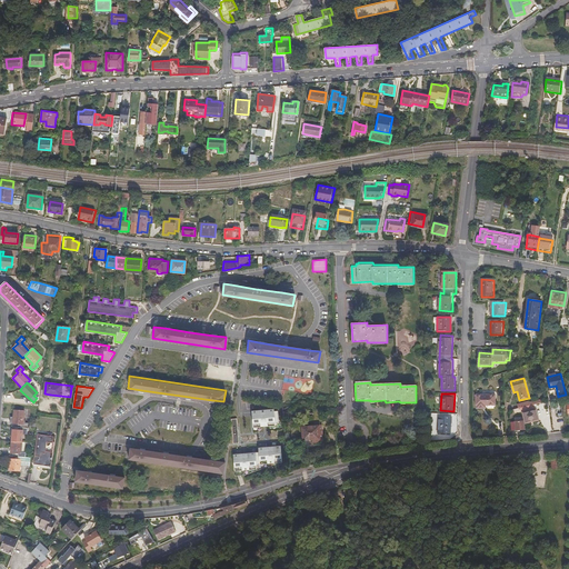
[(478,408),(482,409),(482,406),(487,405),(497,405),(497,395),(477,395),(477,405),(478,405),(478,408)]
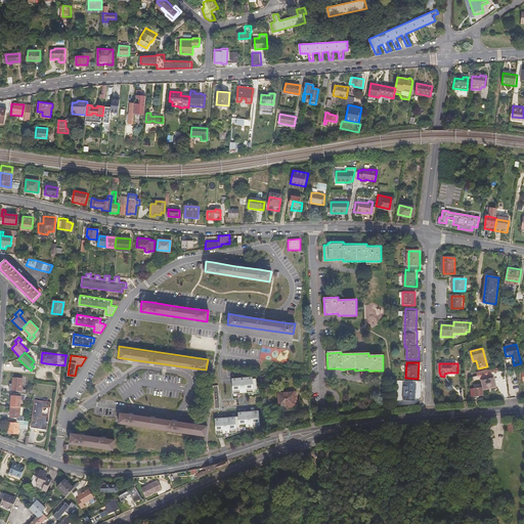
[(44,370),(37,369),(36,375),(36,378),(35,379),(48,381),(49,377),(43,376),(44,370)]
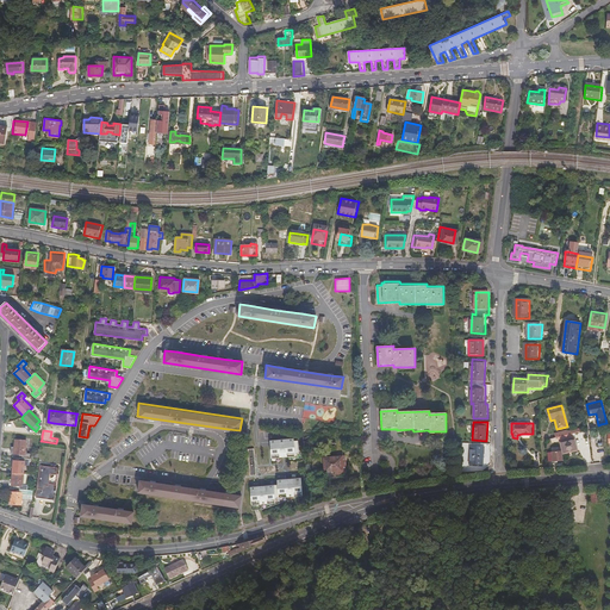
[(555,436),(551,437),(552,442),(561,440),(564,452),(578,448),(574,437),(573,439),(571,433),(555,436)]
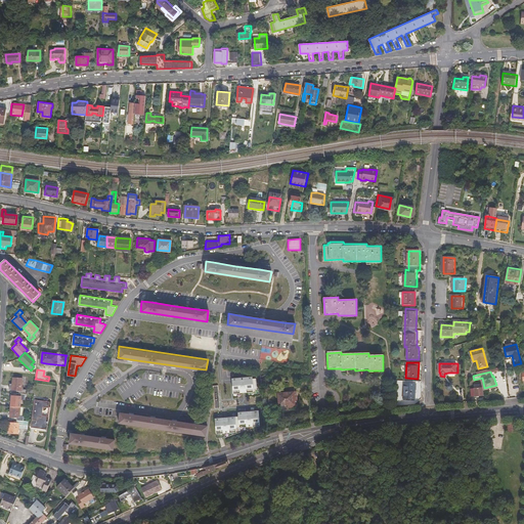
[(231,381),(232,393),(244,392),(253,391),(253,389),(256,389),(256,378),(252,378),(252,376),(231,378),(231,381)]
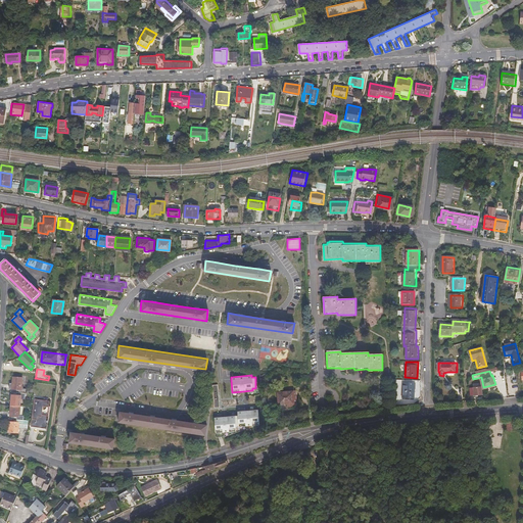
[(18,391),(18,393),(26,394),(26,389),(21,389),(22,379),(13,378),(12,385),(10,385),(9,390),(18,391)]
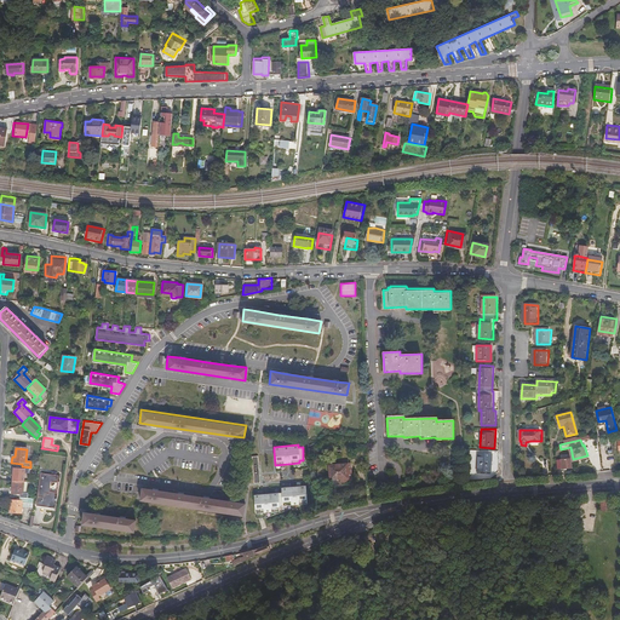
[(491,455),(477,454),(476,474),(491,474),(491,455)]
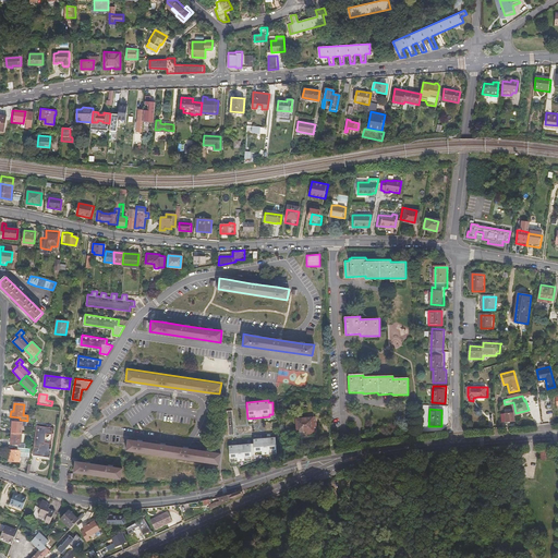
[(501,423),(516,421),(514,412),(500,413),(501,423)]
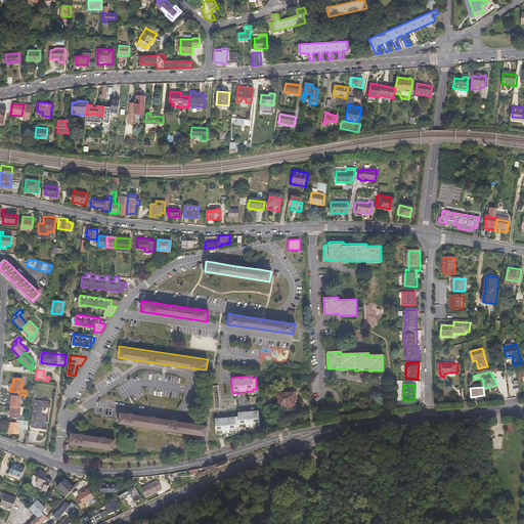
[(279,405),(285,405),(297,404),(296,393),(278,394),(279,405)]
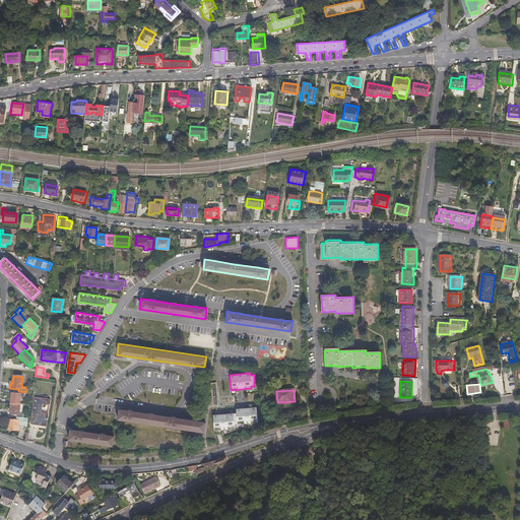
[(12,393),(11,404),(20,405),(21,395),(24,396),(25,392),(18,391),(18,393),(12,393)]
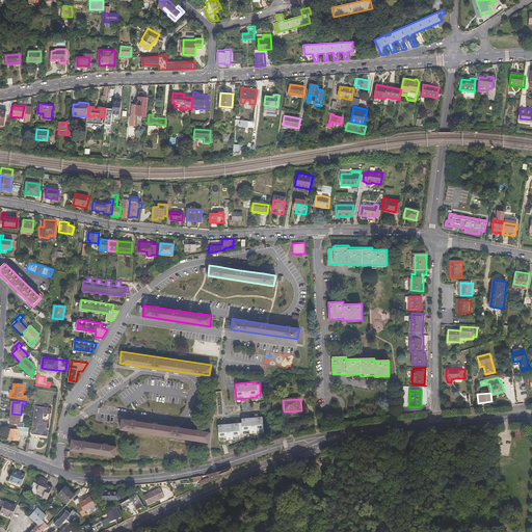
[(51,409),(36,407),(32,435),(48,437),(50,424),(43,423),(45,415),(50,415),(51,409)]
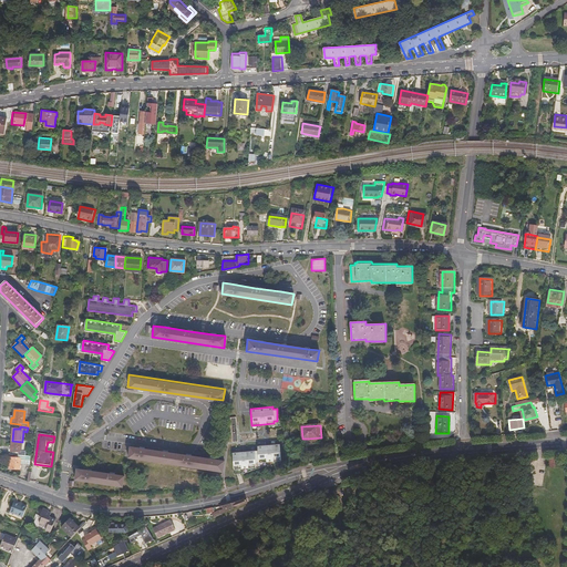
[(18,453),(18,455),(26,456),(26,452),(21,451),(22,442),(12,441),(11,449),(10,447),(10,452),(18,453)]
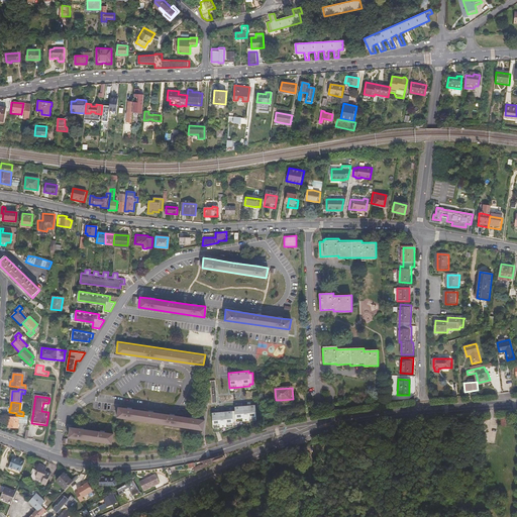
[(245,404),(234,405),(235,421),(256,419),(254,404),(245,404)]
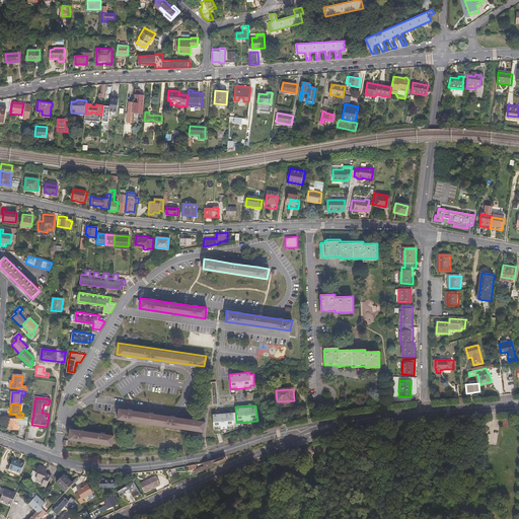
[(126,409),(119,408),(117,419),(205,432),(206,421),(197,420),(173,416),(146,412),(126,409)]
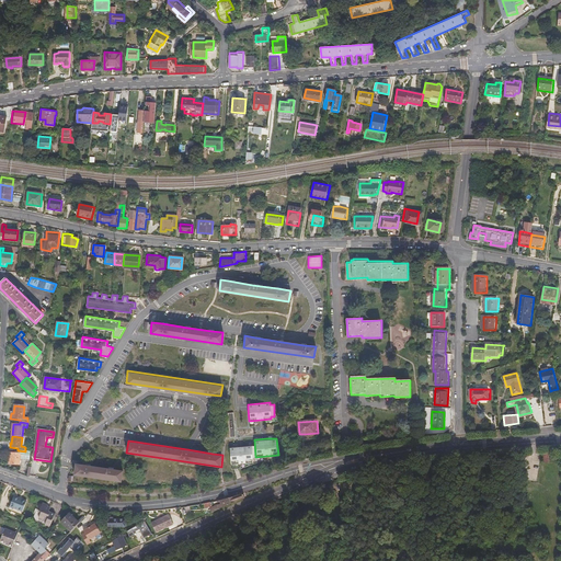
[(241,445),(229,446),(230,462),(255,461),(253,444),(241,445)]
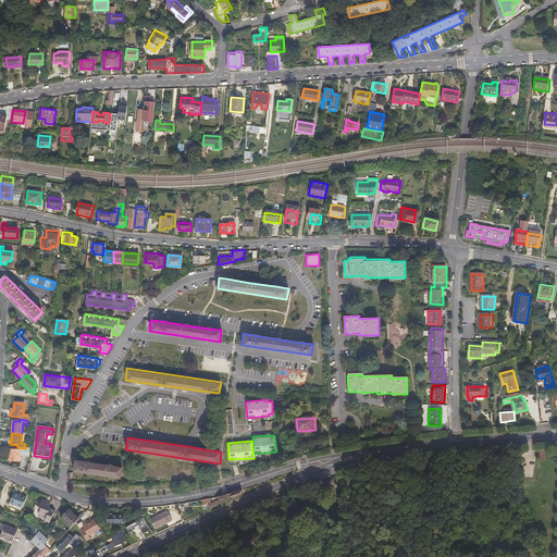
[(21,453),(31,453),(31,448),(25,448),(17,447),(17,449),(11,449),(10,461),(20,461),(21,453)]
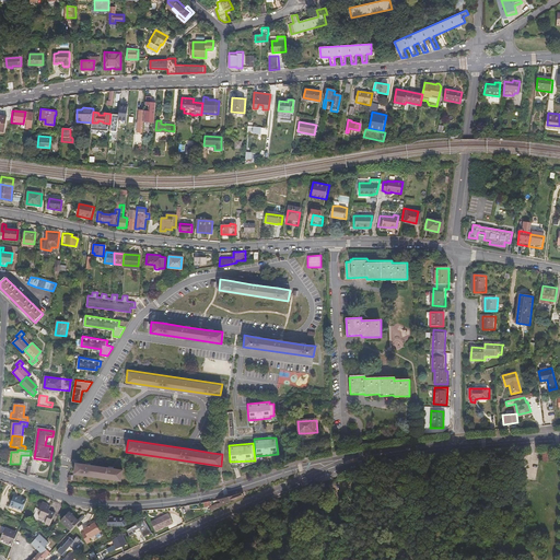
[(289,461),(296,458),(296,450),(288,450),(289,461)]
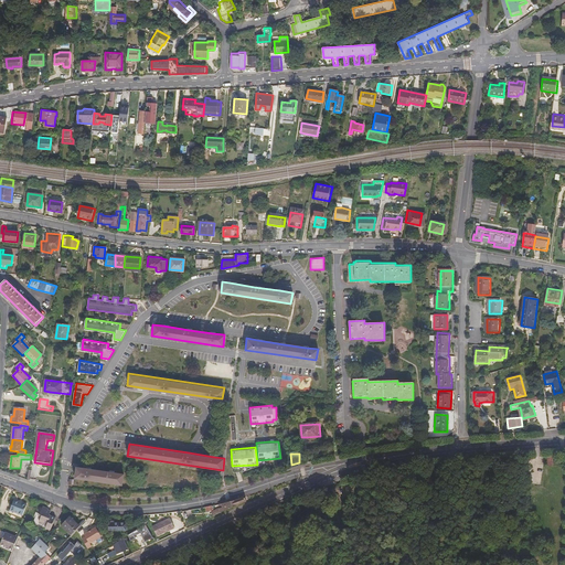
[(89,468),(78,466),(77,472),(76,478),(119,484),(124,484),(126,473),(114,471),(89,468)]
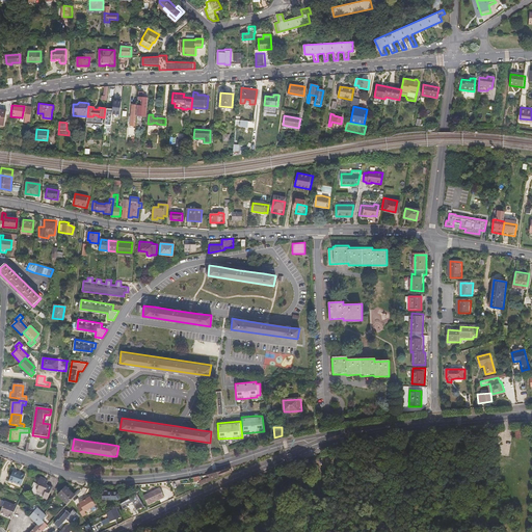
[(220,477),(233,472),(231,467),(228,468),(214,473),(209,474),(210,477),(208,477),(208,478),(201,481),(202,485),(220,477)]
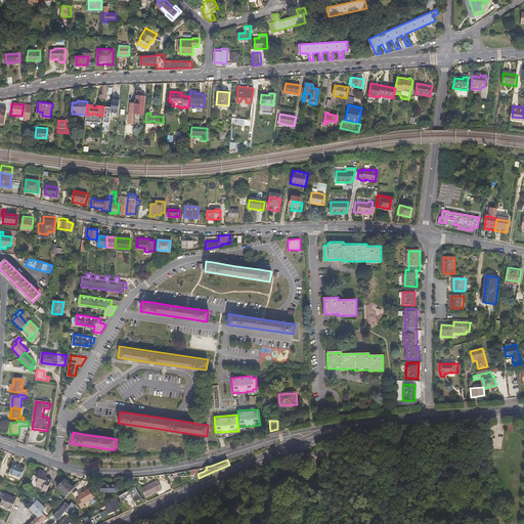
[(24,468),(12,463),(8,473),(20,477),(24,468)]
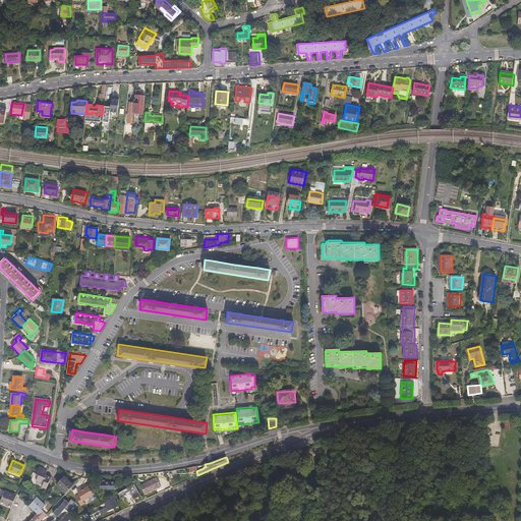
[(47,487),(52,475),(46,473),(47,471),(44,469),(45,468),(40,466),(37,472),(36,472),(33,479),(34,482),(47,487)]
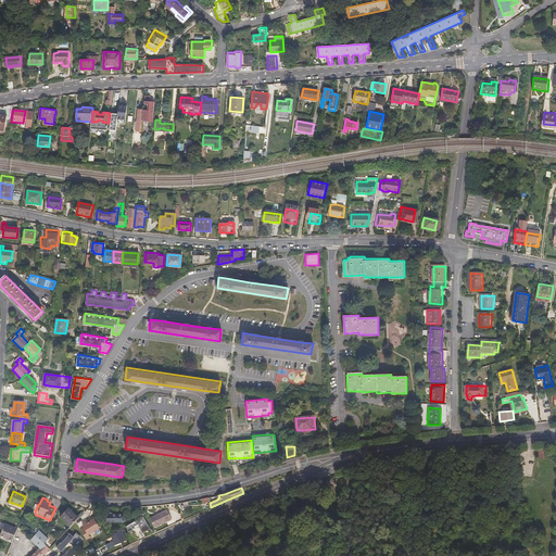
[(76,521),(80,517),(71,507),(63,516),(72,525),(76,521)]
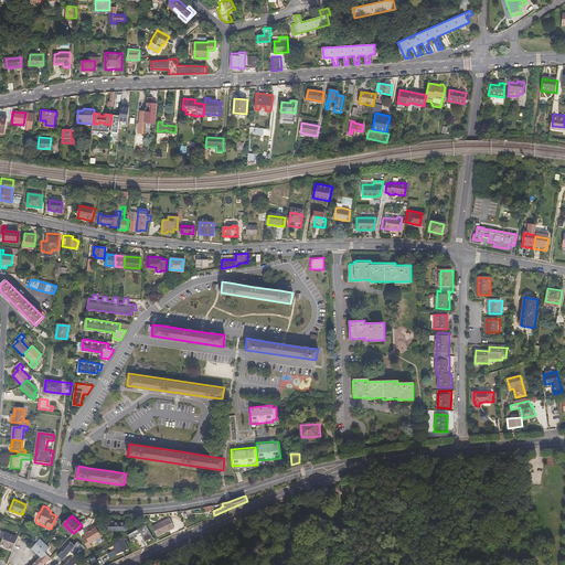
[(171,518),(153,525),(158,535),(176,528),(171,518)]
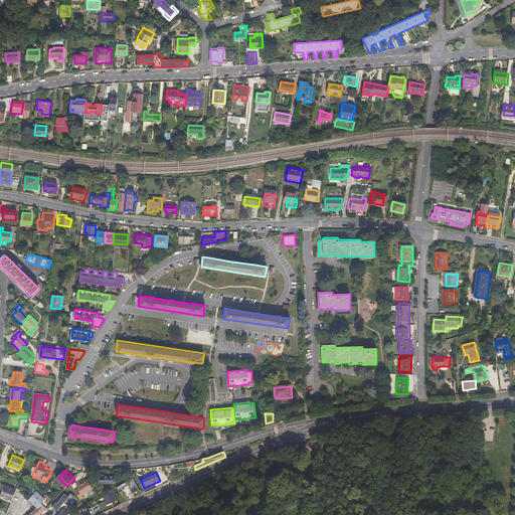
[(97,478),(100,484),(101,484),(101,485),(113,485),(114,485),(115,485),(116,484),(116,482),(116,478),(114,478),(102,478),(102,476),(100,476),(97,476),(97,478)]
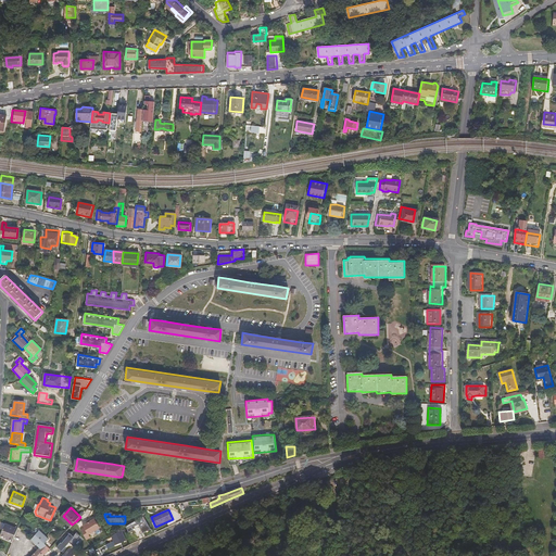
[(144,532),(152,529),(143,517),(127,525),(134,538),(138,535),(135,528),(141,525),(144,532)]
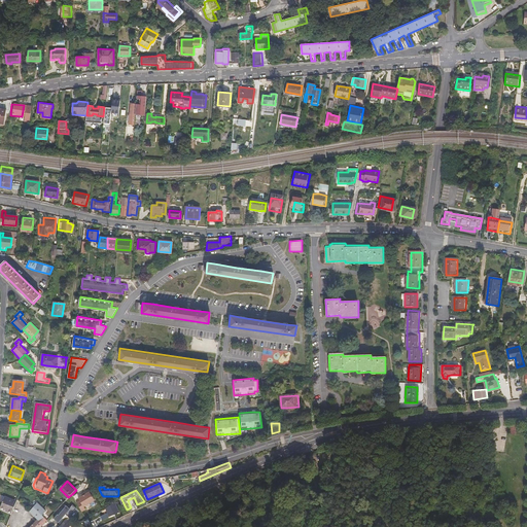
[(80,500),(76,502),(81,511),(85,508),(83,506),(95,500),(90,491),(85,494),(82,495),(78,498),(80,500)]
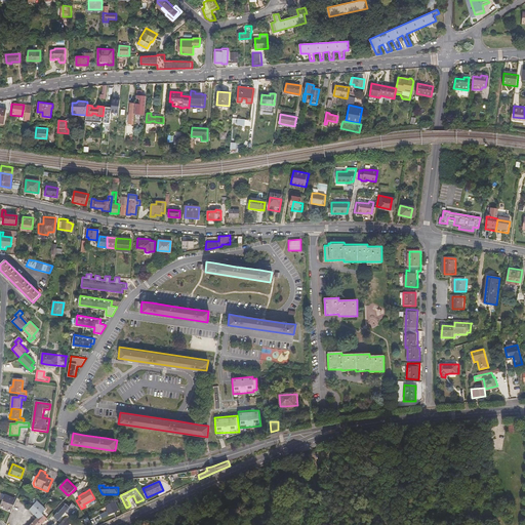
[(6,510),(12,512),(17,498),(4,494),(0,506),(5,508),(7,509),(6,510)]
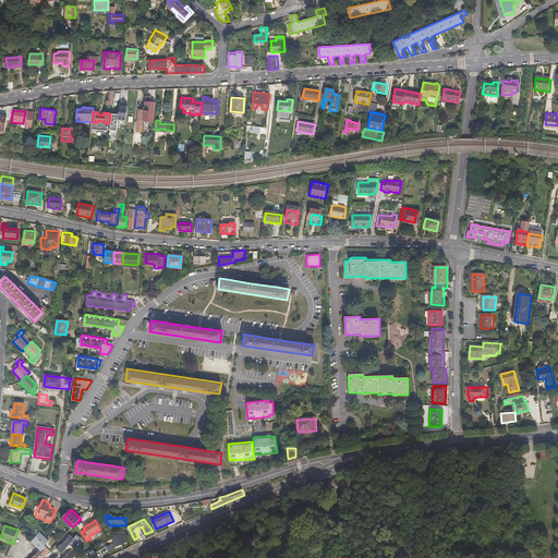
[(111,536),(113,543),(108,545),(109,549),(128,543),(123,532),(111,536)]
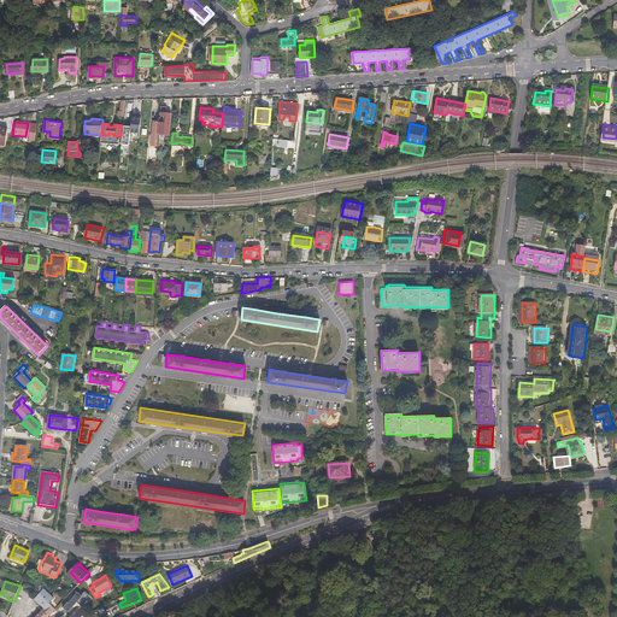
[(33,616),(46,616),(56,607),(51,604),(56,599),(46,589),(35,599),(43,607),(33,616)]
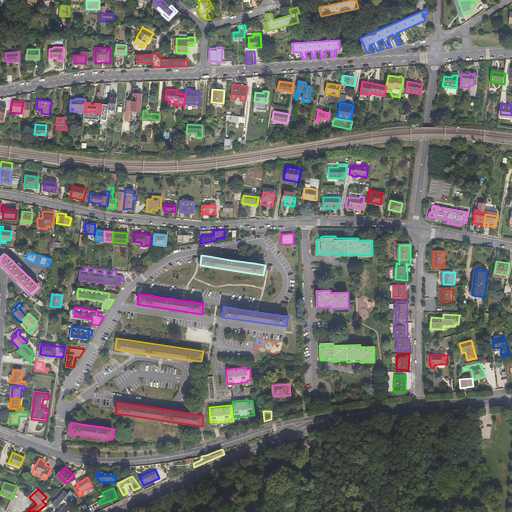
[(68,493),(64,490),(53,504),(58,508),(64,500),(70,504),(77,496),(70,490),(68,493)]
